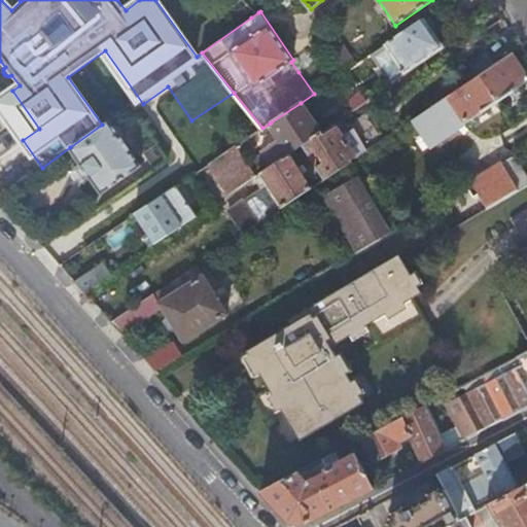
[(442,46),(423,20),(387,43),(406,71),(442,46)]
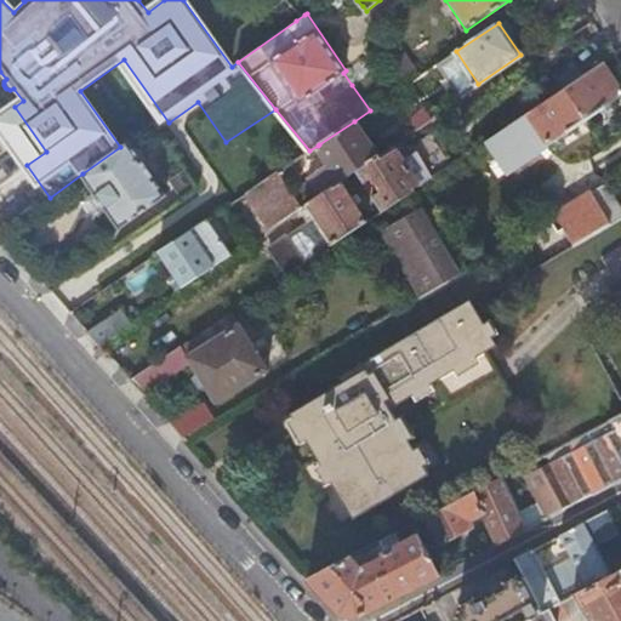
[(394,60),(410,83),(421,75),(405,52),(394,60)]
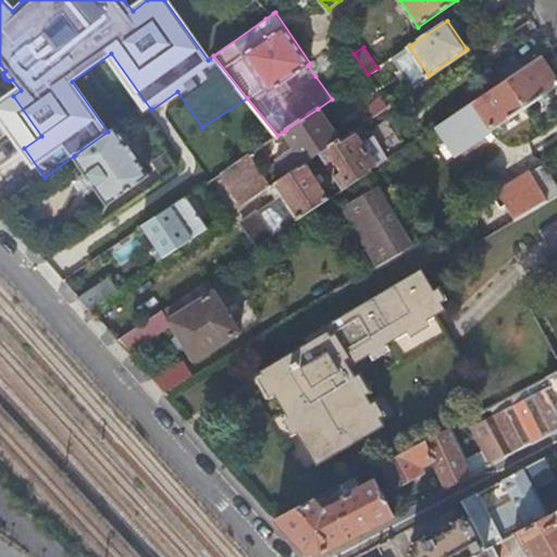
[(556,60),(556,56),(553,48),(542,56),(549,65),(556,60)]
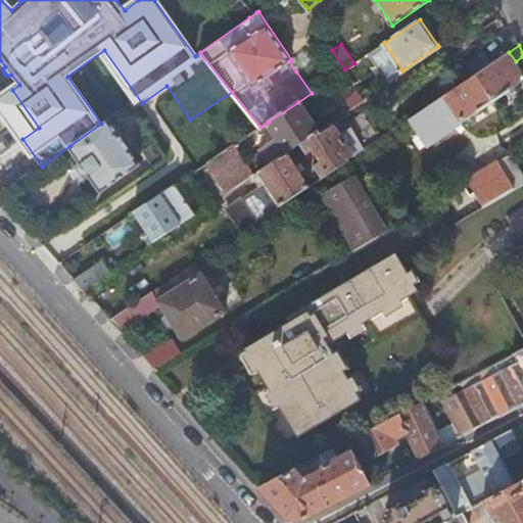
[(301,64),(296,72),(312,93),(332,79),(345,69),(332,50),(329,46),(301,64)]
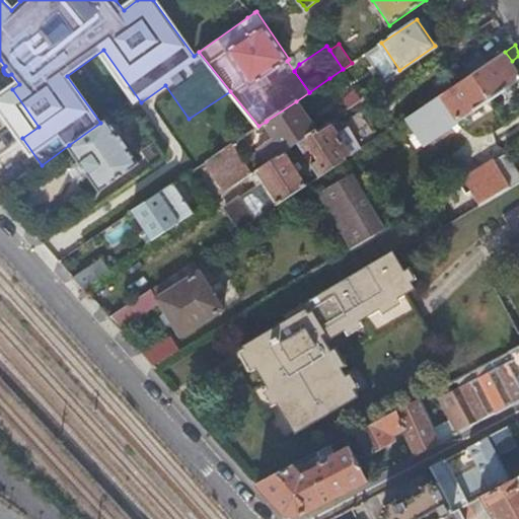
[(518,72),(512,61),(505,52),(472,73),(491,99),(518,79),(518,72)]
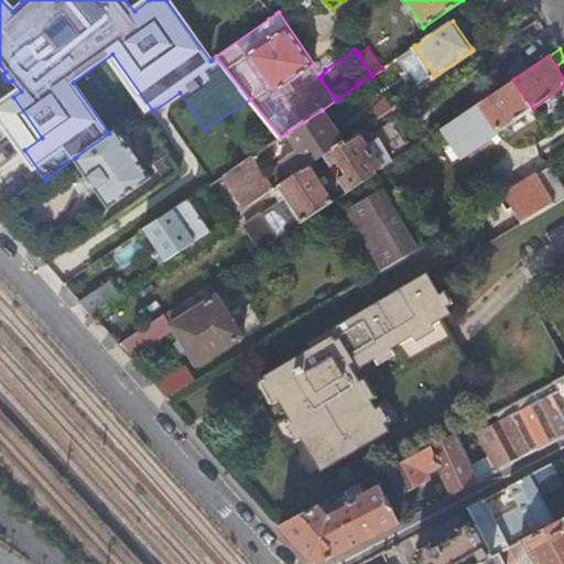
[(0,171),(13,162),(4,149),(18,140),(0,115),(0,106),(13,97),(21,91),(12,80),(9,82),(6,80),(4,79),(3,77),(3,76),(3,74),(6,72),(0,65),(0,171)]
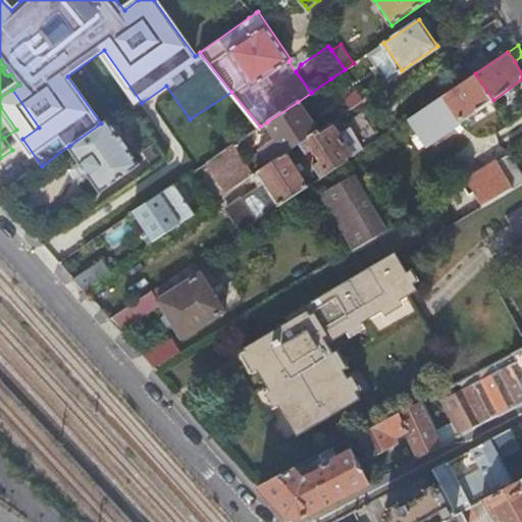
[(345,69),(331,79),(340,90),(352,81),(345,69)]
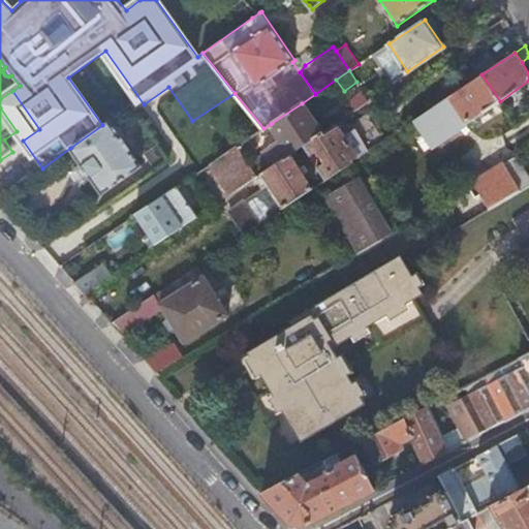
[(481,74),(449,96),(467,123),(500,101),(481,74)]
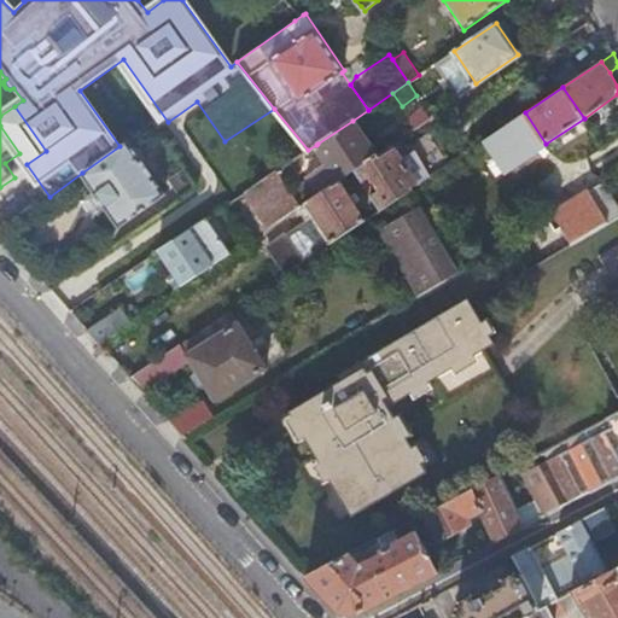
[(0,126),(19,153),(27,164),(46,151),(15,106),(0,116),(0,126)]
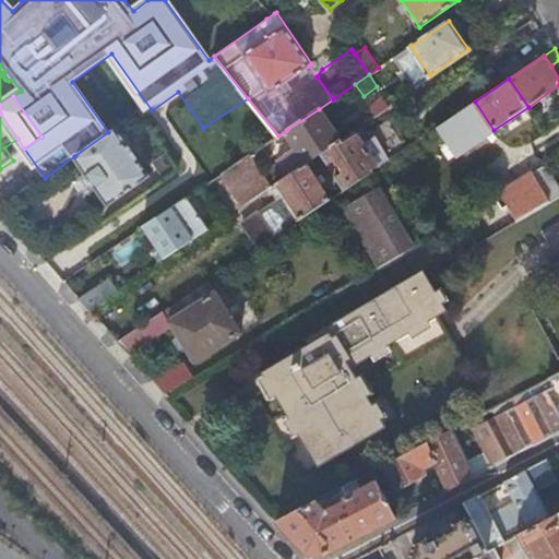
[(339,140),(319,109),(287,130),(286,131),(306,162),(320,152),(339,140)]
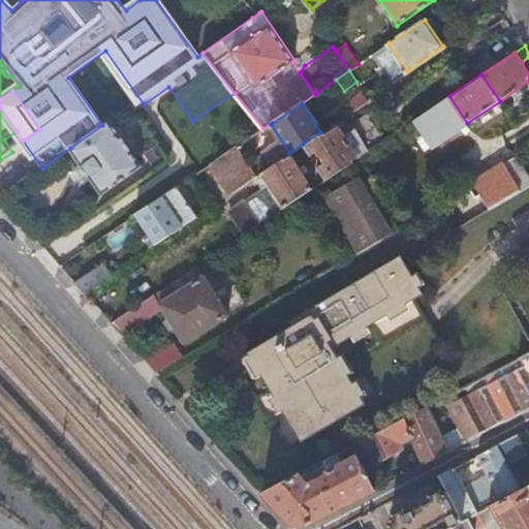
[(119,120),(116,116),(102,125),(70,148),(102,193),(142,165),(114,124),(119,120)]
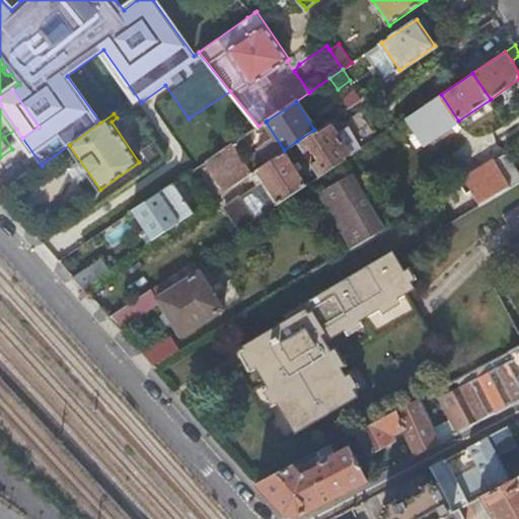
[(318,134),(314,130),(297,141),(302,148),(306,155),(314,150),(319,157),(312,163),(315,168),(320,175),(341,162),(346,158),(345,157),(350,153),(330,125),(318,134)]
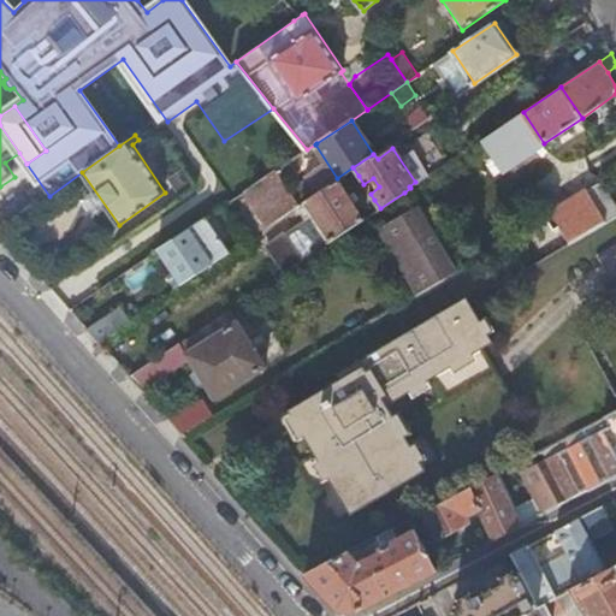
[(288,232),(304,259),(366,218),(354,201),(357,197),(354,191),(349,195),(344,187),(351,182),(359,176),(353,167),(337,178),(302,201),(312,215),(288,232)]
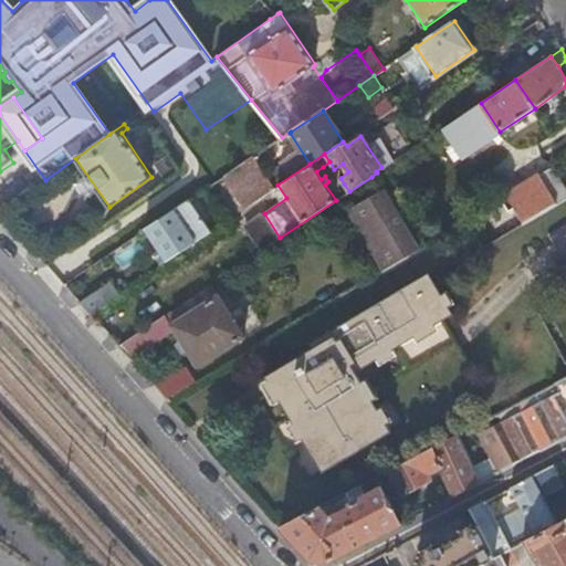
[(274,187),(254,156),(226,176),(245,207),(274,187)]
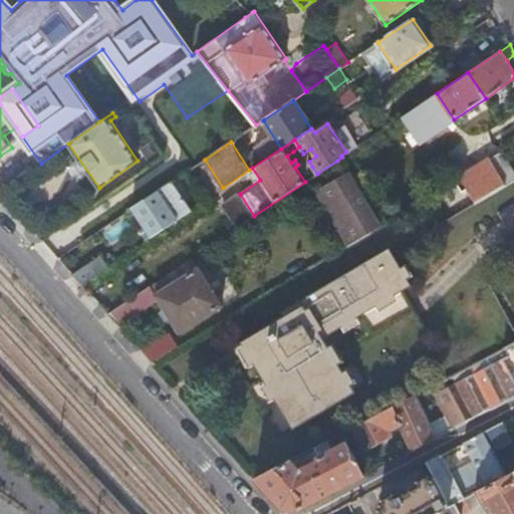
[(303,154),(299,147),(293,152),(306,171),(312,167),(309,162),(303,154)]
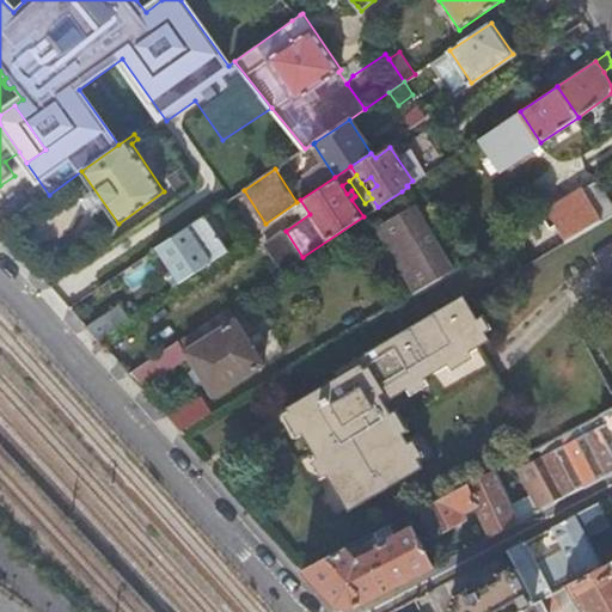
[(549,213),(565,242),(611,214),(611,202),(600,183),(549,213)]
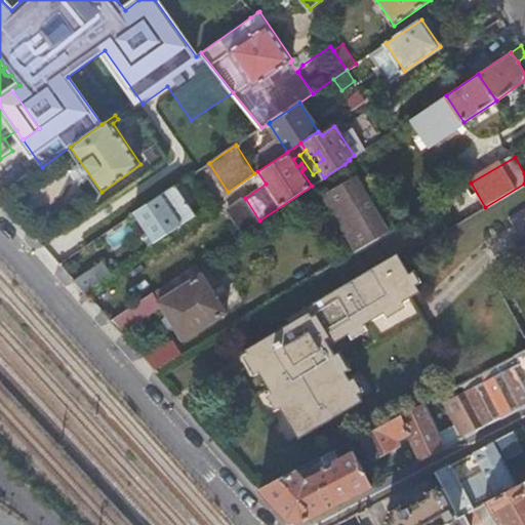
[(357,171),(350,160),(345,164),(351,173),(338,182),(373,241),(392,231),(360,177),(357,171)]
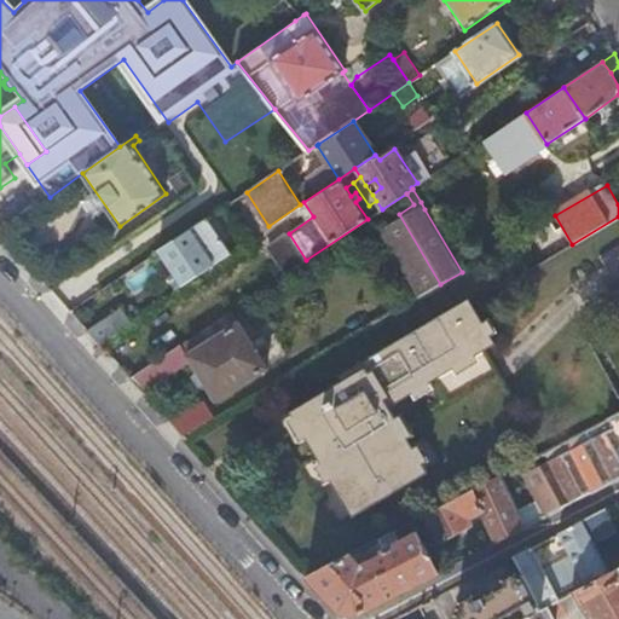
[(428,198),(421,202),(424,209),(432,206),(428,198)]
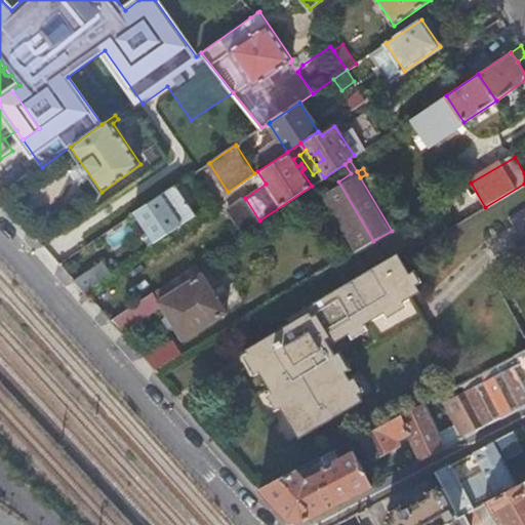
[(176,186),(136,212),(155,240),(195,213),(176,186)]
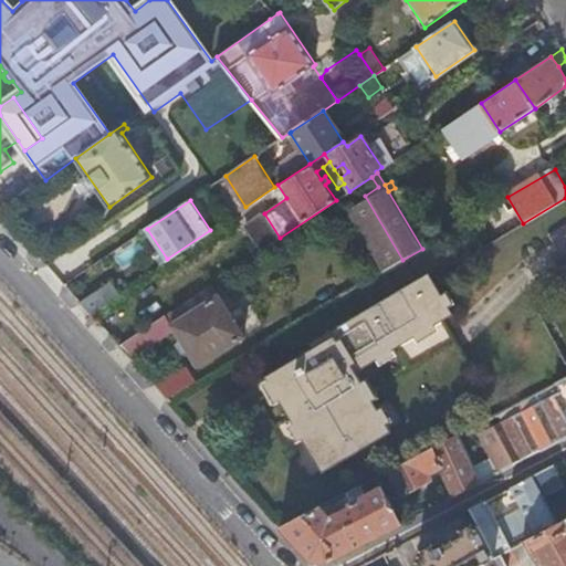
[(454,315),(429,273),(310,344),(313,349),(265,378),(322,474),(391,433),(357,374),(454,315)]
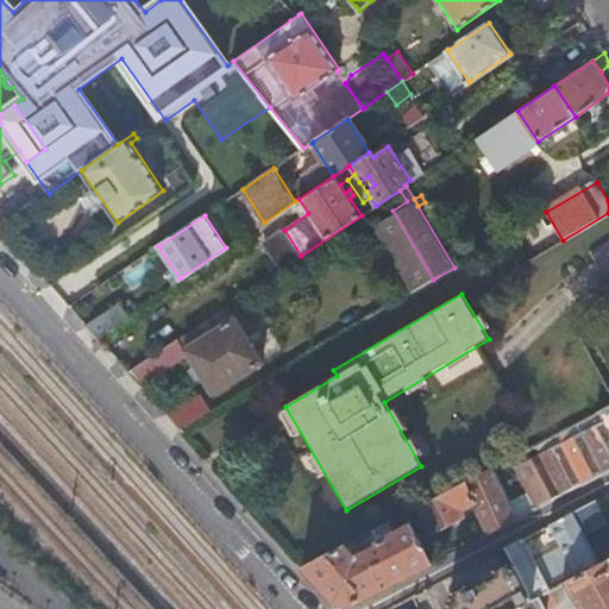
[(118,303),(87,326),(100,339),(130,318),(118,303)]
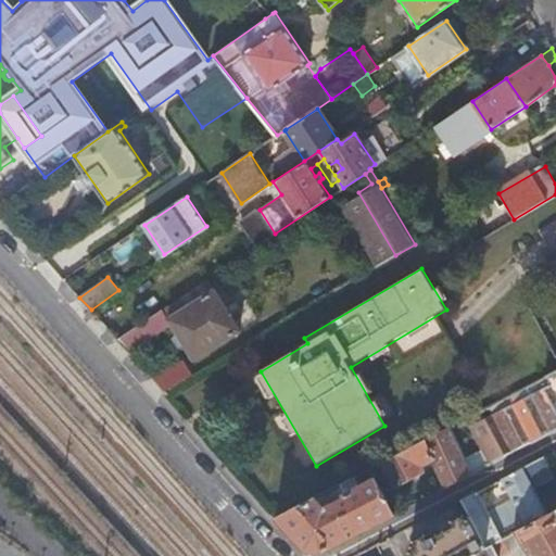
[(168,318),(173,325),(194,361),(240,332),(214,290),(168,318)]
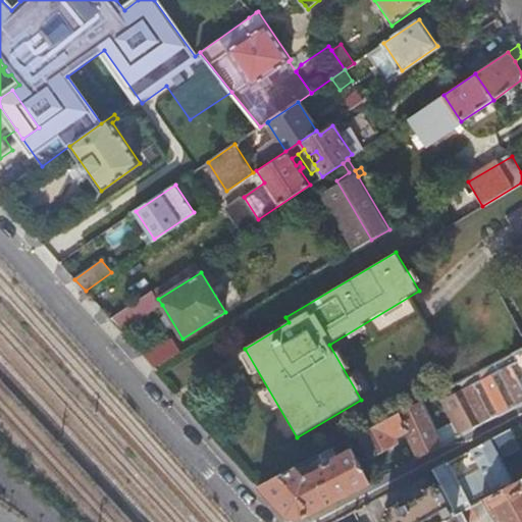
[(153,291),(110,319),(122,332),(162,305),(158,299),(153,291)]
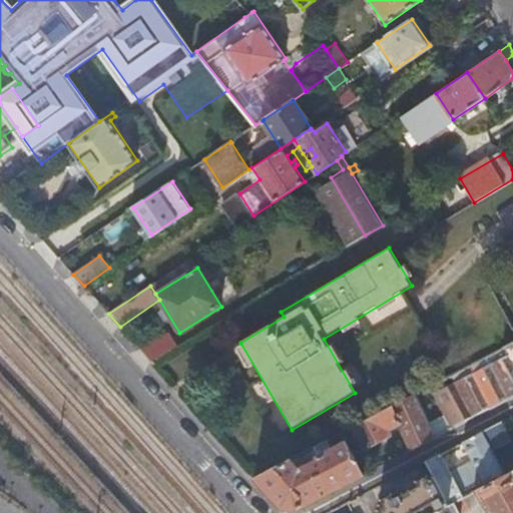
[(512,343),(504,348),(508,355),(512,352),(512,343)]
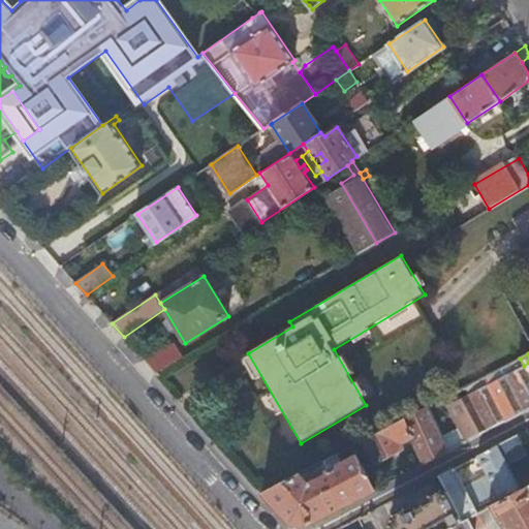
[(528,409),(528,375),(524,366),(520,359),(485,377),(489,385),(431,415),(449,450),(528,409)]
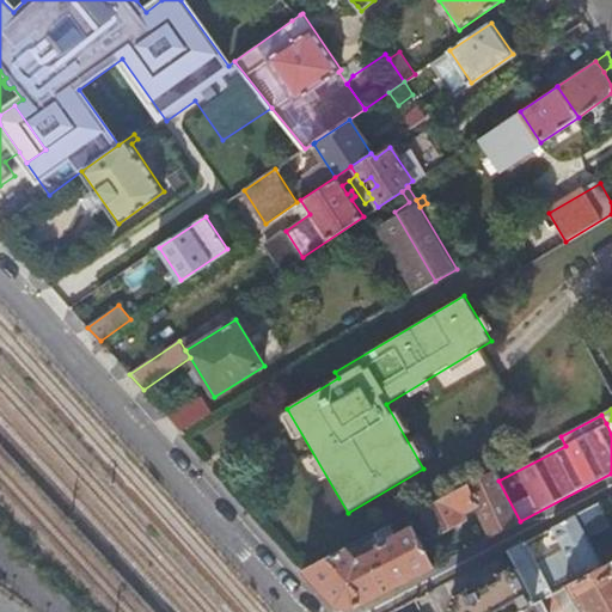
[(477,505),(493,536),(515,525),(491,473),(466,485),(477,505)]
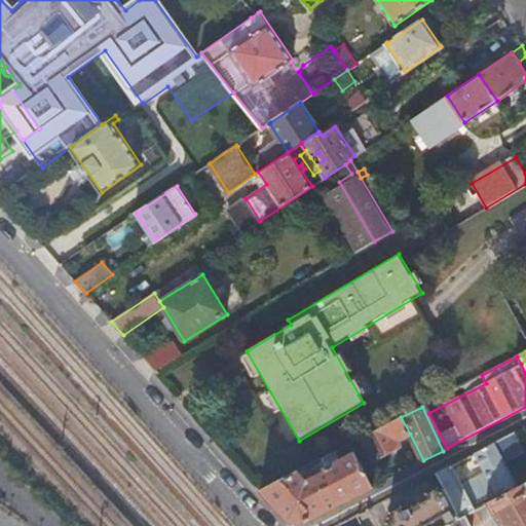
[(361,439),(372,459),(399,445),(397,441),(410,434),(401,417),(361,439)]
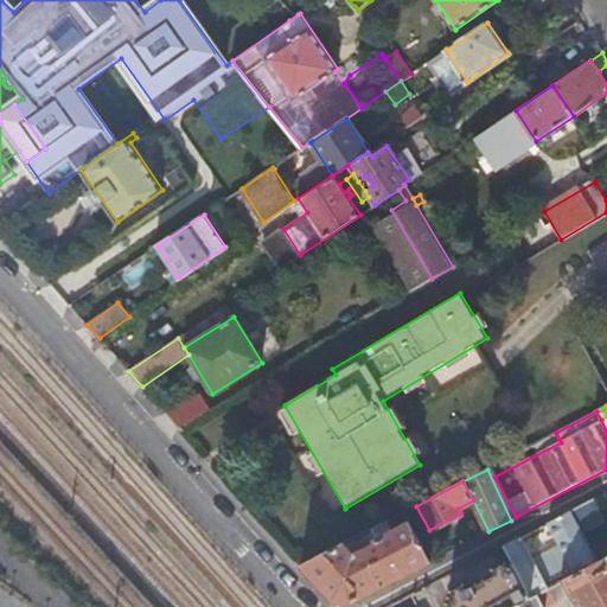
[(593,499),(570,511),(580,531),(602,519),(593,499)]
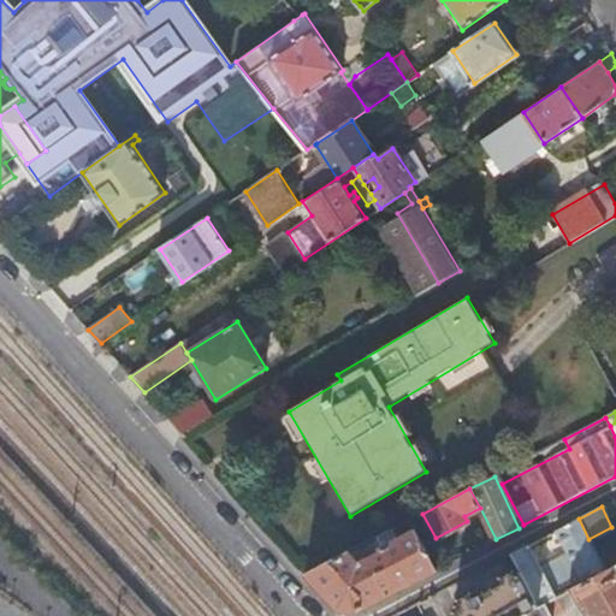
[(588,539),(579,519),(556,531),(582,584),(605,572),(588,539)]
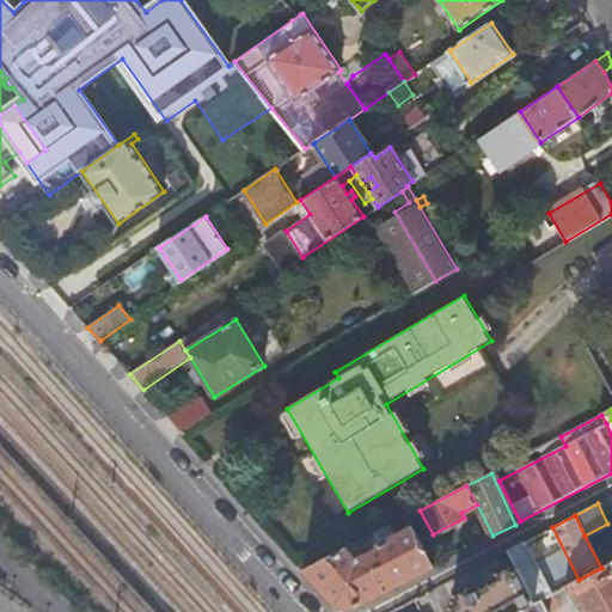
[(611,531),(607,524),(585,536),(601,568),(611,562),(611,531)]
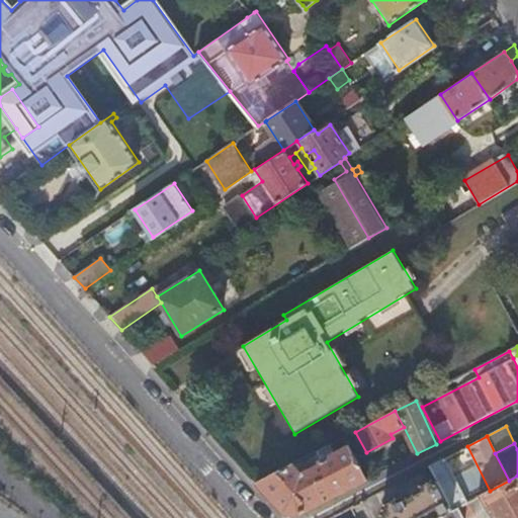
[(293,464),(257,484),(271,499),(283,513),(298,516),(367,480),(350,446),(329,457),(327,453),(320,457),(322,460),(318,462),(320,464),(310,469),(303,473),(293,464)]
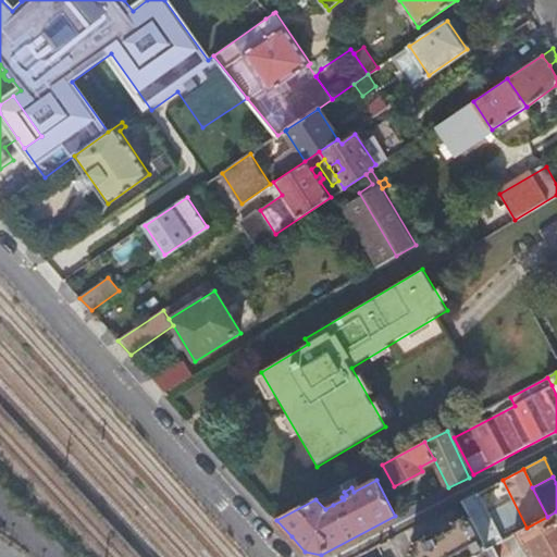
[(344,492),(351,487),(348,482),(341,486),(344,492)]
